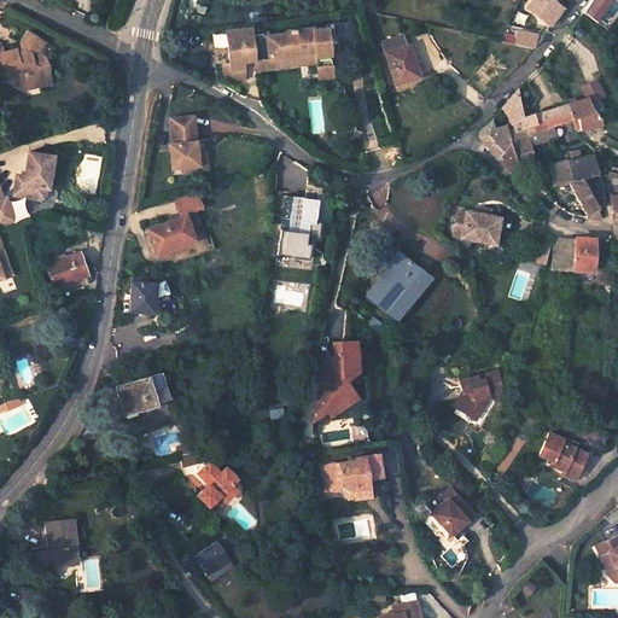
[(558,4),(553,0),(535,0),(535,1),(540,4),(536,9),(552,25),(564,9),(558,4)]
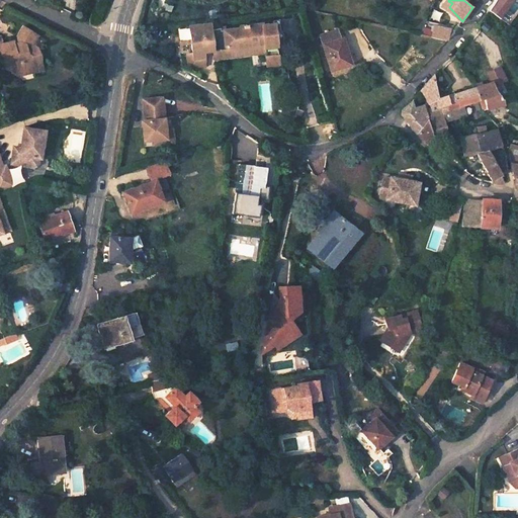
[(279,23),(273,23),(274,27),(278,62),(264,65),(264,69),(284,67),(279,23)]
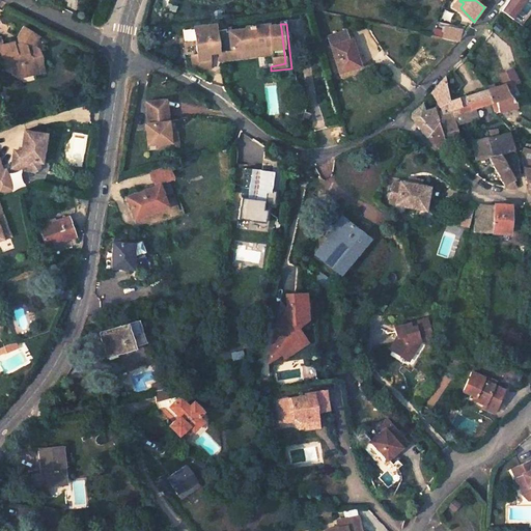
[(24,67),(34,66),(34,62),(40,61),(38,48),(32,46),(32,40),(36,33),(24,25),(18,35),(19,46),(15,47),(15,44),(1,46),(0,39),(0,54),(1,54),(3,64),(9,63),(10,70),(20,75),(24,67)]
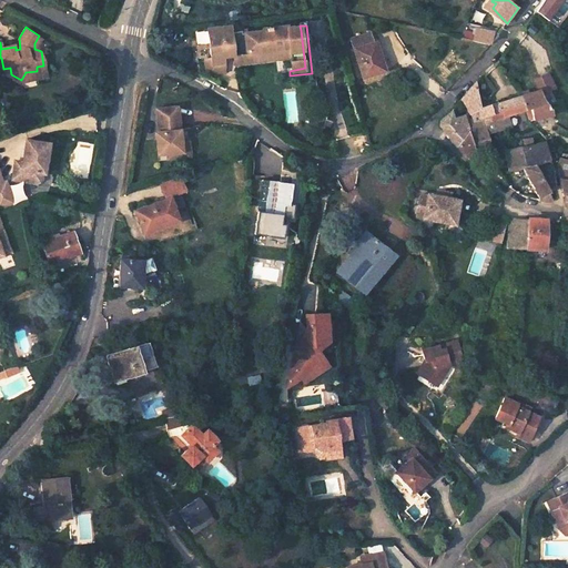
[(231,27),(208,30),(212,60),(212,66),(225,63),(235,62),(235,61),(256,57),(257,61),(263,60),(265,57),(287,53),(288,62),(290,71),(305,68),(301,30),(287,32),(287,30),(263,33),(263,36),(242,38),(242,36),(232,37),(231,27)]
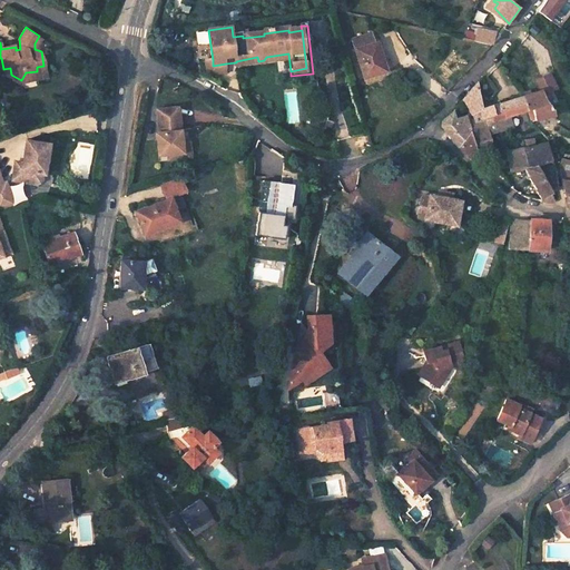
[(492,33),(467,28),(461,38),(461,39),(490,45),(492,33)]
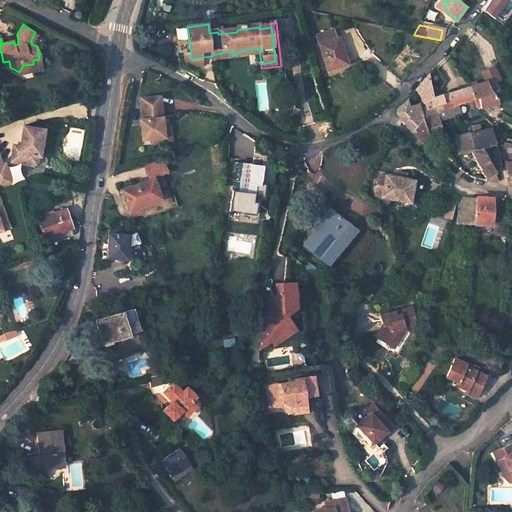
[(347,66),(338,40),(335,41),(332,31),(316,36),(324,64),(329,62),(332,70),(347,66)]
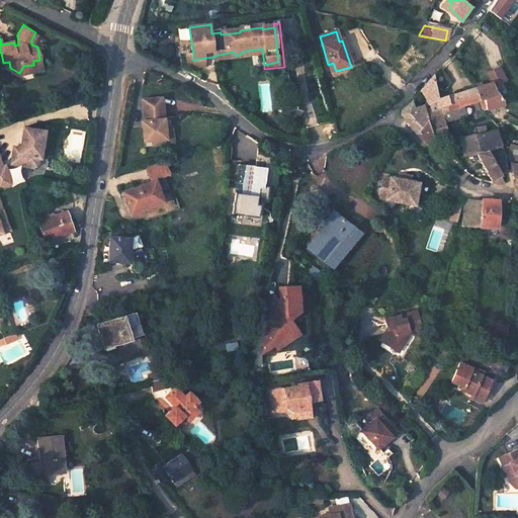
[(193,60),(193,55),(187,55),(188,65),(195,68),(206,67),(205,58),(193,60)]
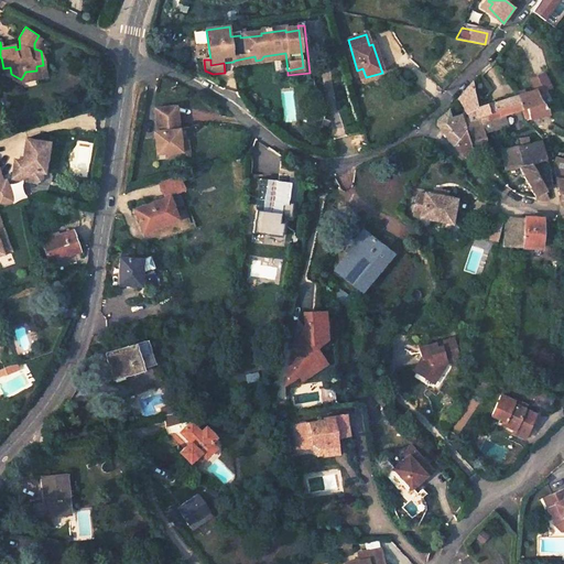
[(36,71),(25,72),(21,79),(45,76),(43,65),(36,66),(36,71)]
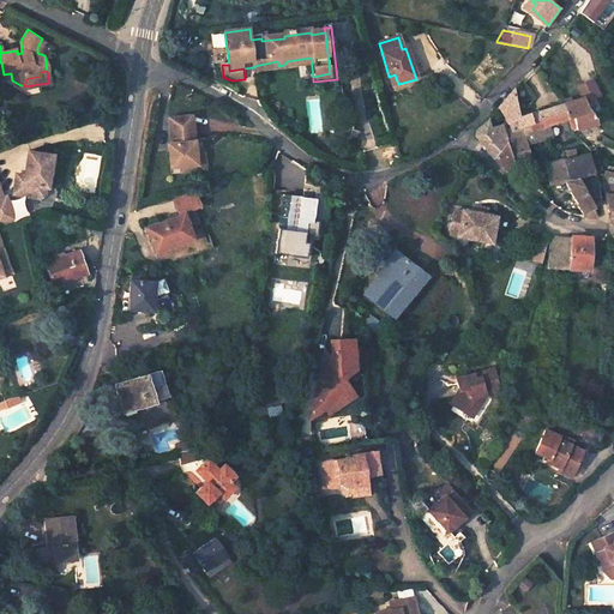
[(594,116),(590,108),(605,103),(595,84),(582,90),(587,100),(563,106),(569,121),(572,132),(583,130),(597,126),(596,119),(594,116)]
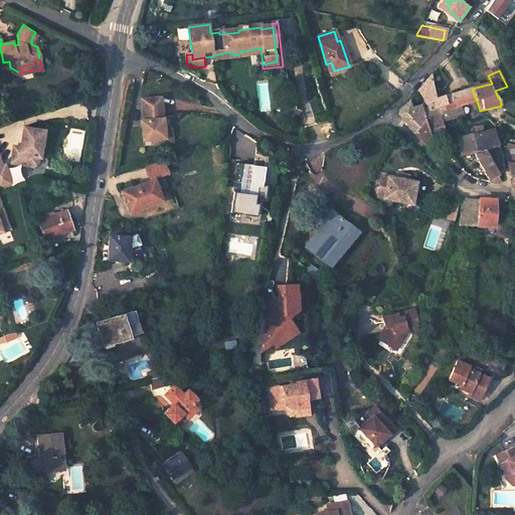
[(424,83),(418,92),(423,99),(431,94),(434,91),(431,76),(424,83)]
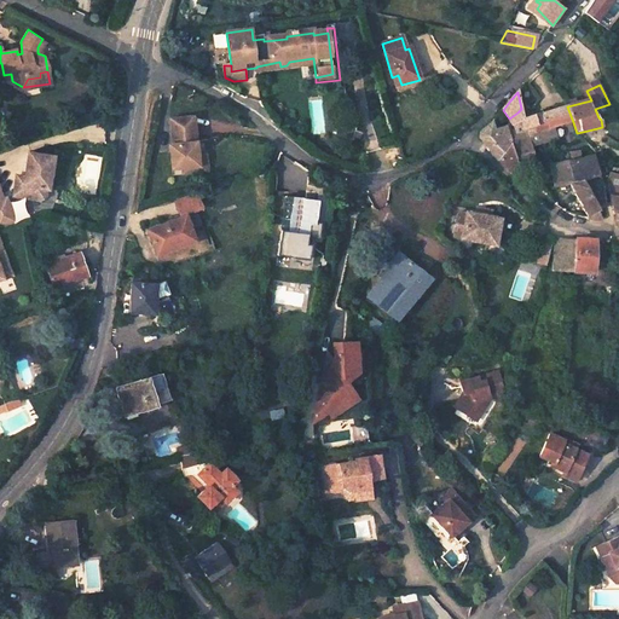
[(557,109),(534,114),(537,123),(526,128),(527,133),(531,149),(538,145),(544,143),(549,166),(584,158),(579,150),(573,151),(571,145),(561,148),(556,138),(551,139),(548,127),(573,122),(567,106),(557,109)]
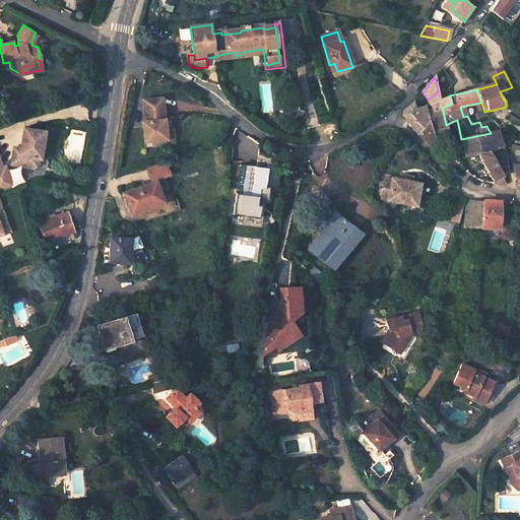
[(449,95),(439,98),(438,91),(435,94),(437,96),(425,106),(432,115),(443,112),(442,108),(451,104),(449,95)]
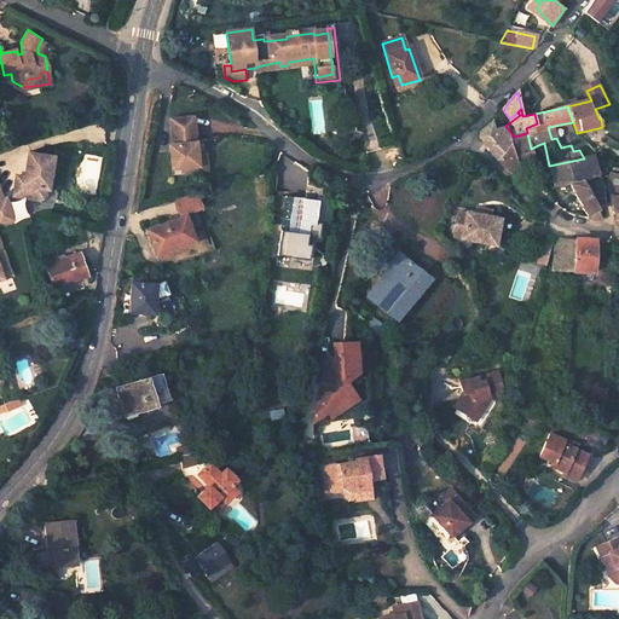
[(195,155),(191,119),(169,121),(172,151),(168,152),(169,163),(179,163),(180,168),(196,167),(195,155)]
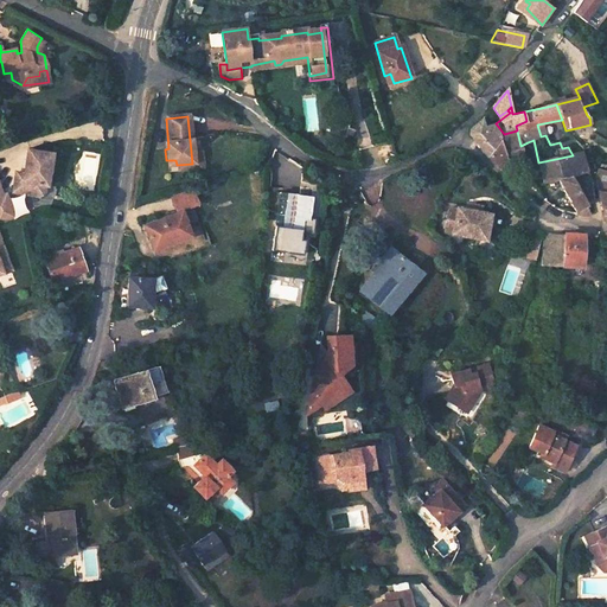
[(472,135),(490,158),(505,136),(504,134),(496,123),(486,129),(483,121),(481,122),(472,131),(472,135)]
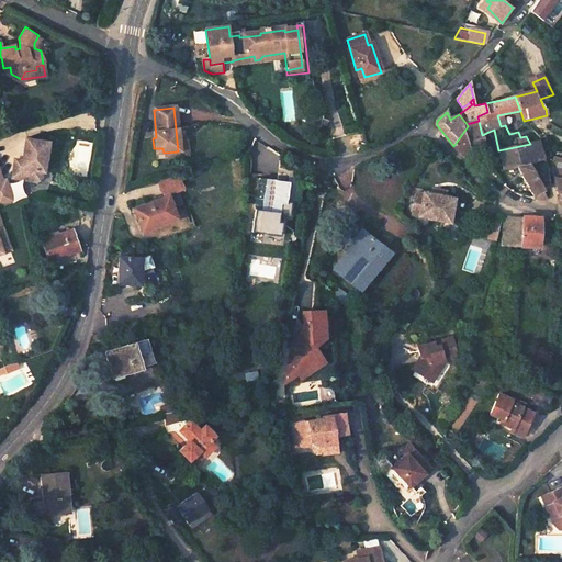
[(476,137),(482,135),(479,121),(467,124),(468,126),(476,137)]
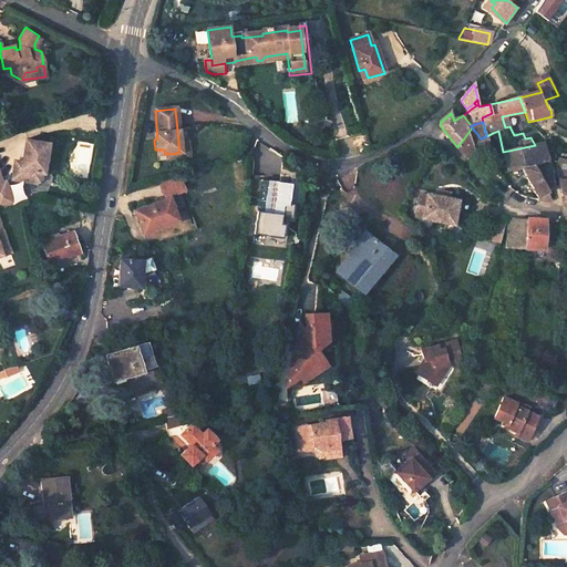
[(457,147),(466,157),(488,150),(481,138),(472,127),(457,147)]
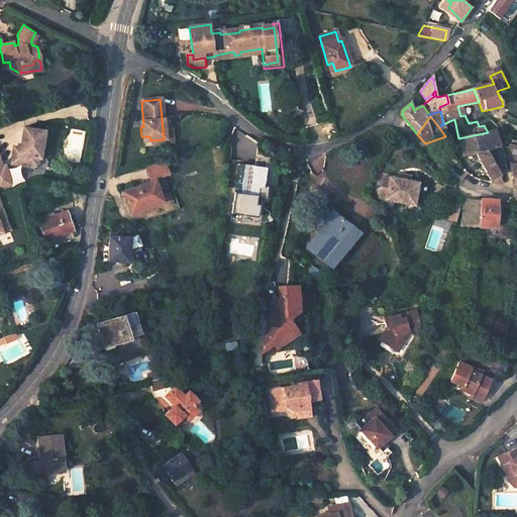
[(456,138),(458,138),(454,119),(449,121),(456,138)]
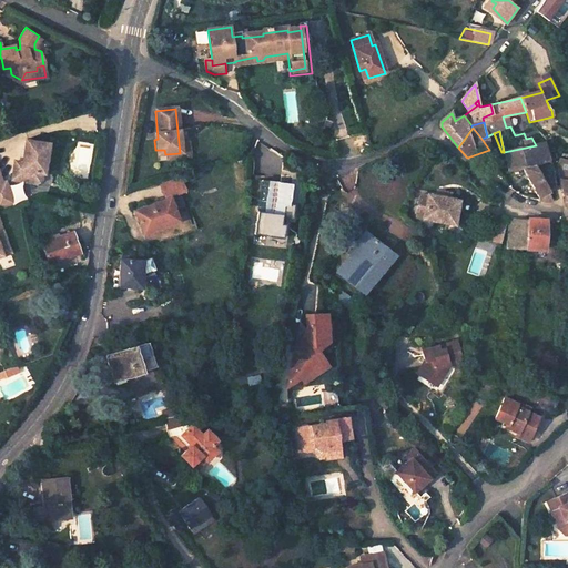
[(14,166),(13,166),(12,178),(37,182),(42,179),(43,171),(44,172),(49,142),(26,138),(22,160),(19,160),(17,166),(14,166)]
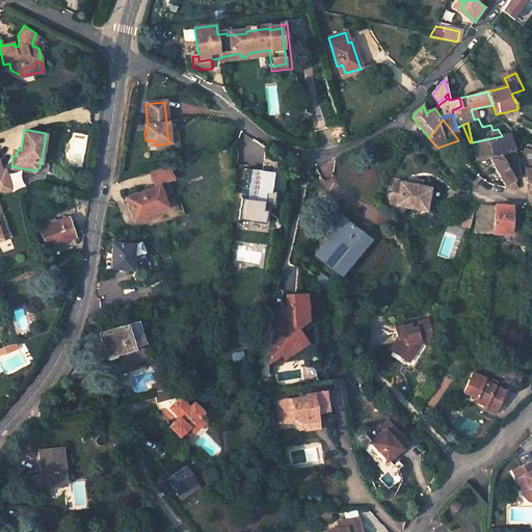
[(176,133),(167,133),(168,143),(155,144),(156,152),(178,151),(176,133)]
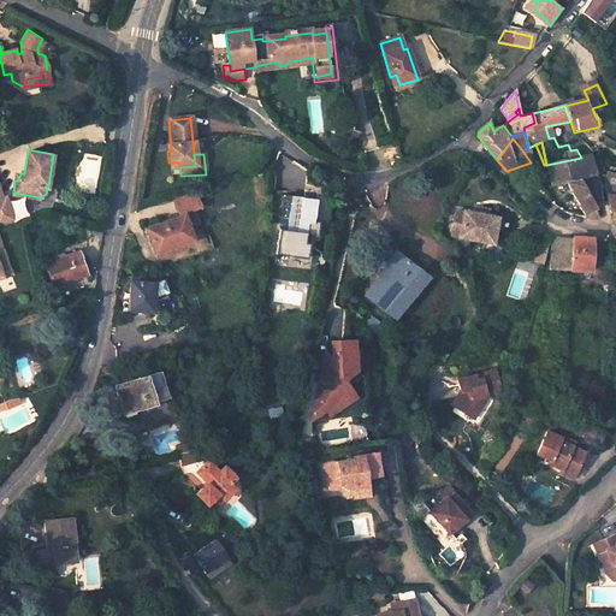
[(567,184),(587,220),(598,223),(600,219),(597,211),(600,206),(593,189),(599,188),(590,155),(581,158),(546,165),(544,165),(550,179),(552,187),(567,184)]
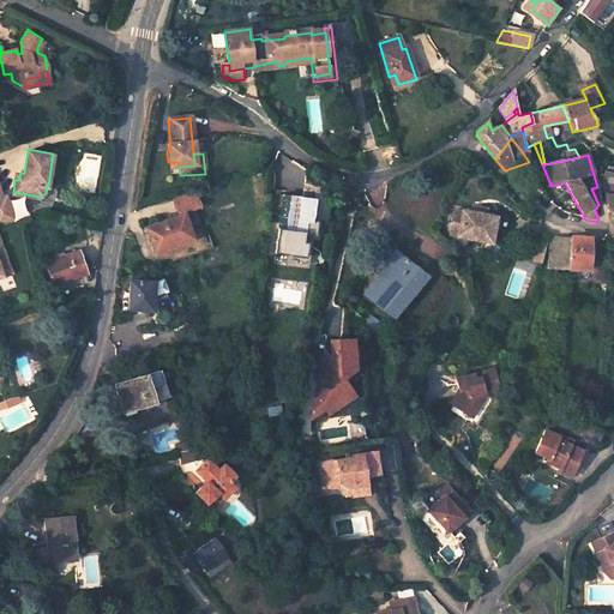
[(507,174),(531,166),(529,162),(505,170),(507,174)]
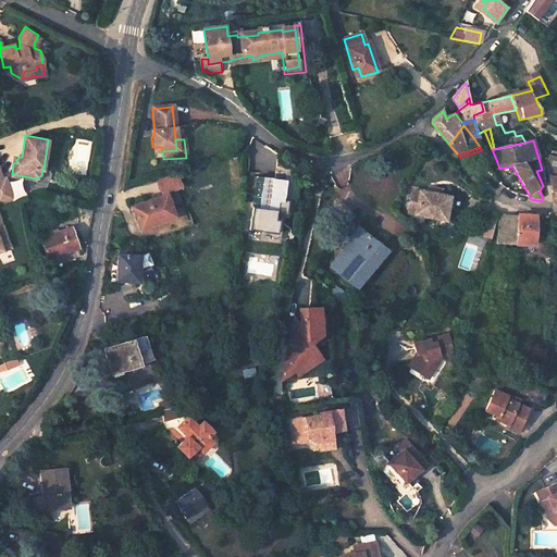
[(549,176),(556,177),(556,159),(544,156),(545,157),(548,158),(546,164),(549,176)]
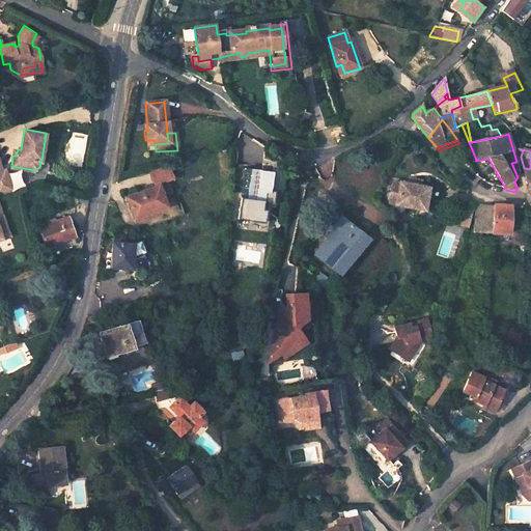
[(164,168),(148,173),(150,177),(166,172),(164,168)]
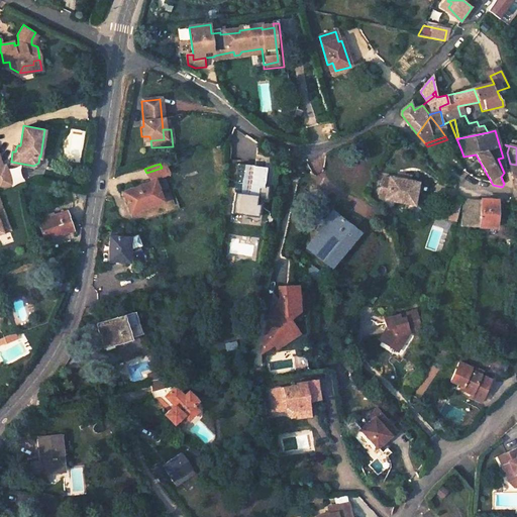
[(265,168),(239,165),(234,202),(232,214),(259,217),(261,199),(256,198),(256,187),(262,188),(265,168)]
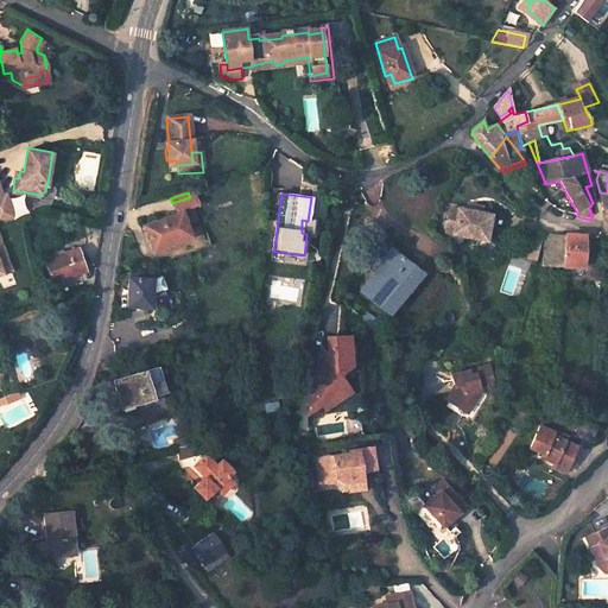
[(176,211),(144,226),(156,251),(190,235),(178,210),(194,204),(190,197),(172,203),(176,211)]
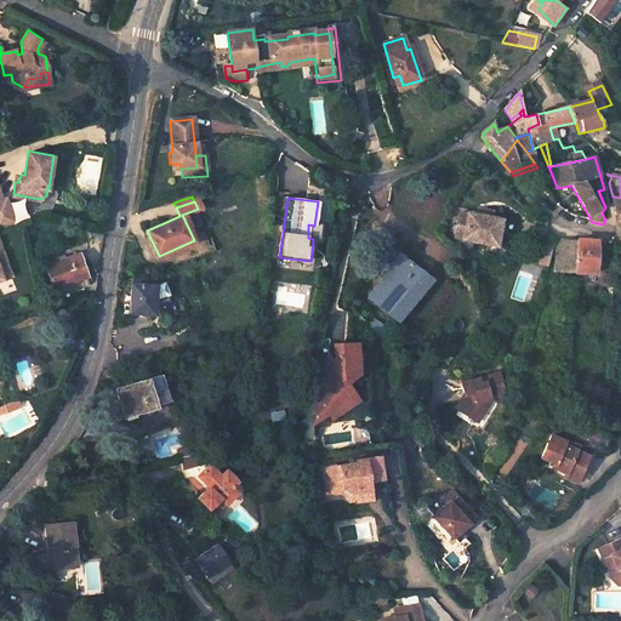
[(462,237),(467,212),(459,210),(454,235),(462,237)]
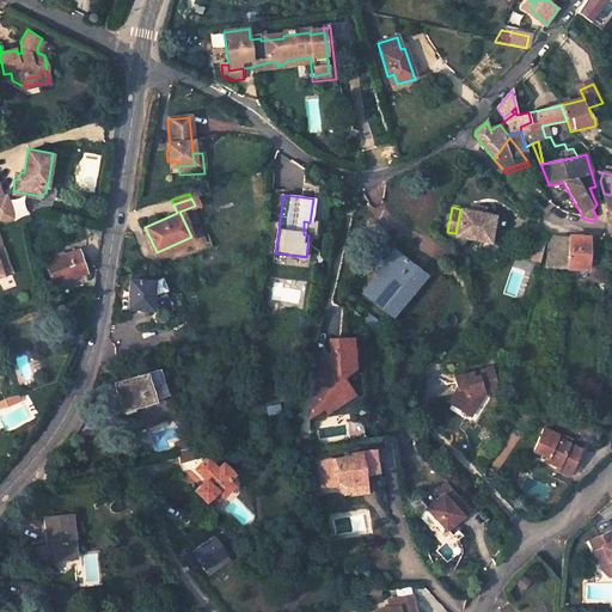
[(495,214),(460,207),(460,209),(456,233),(454,234),(489,242),(495,214)]
